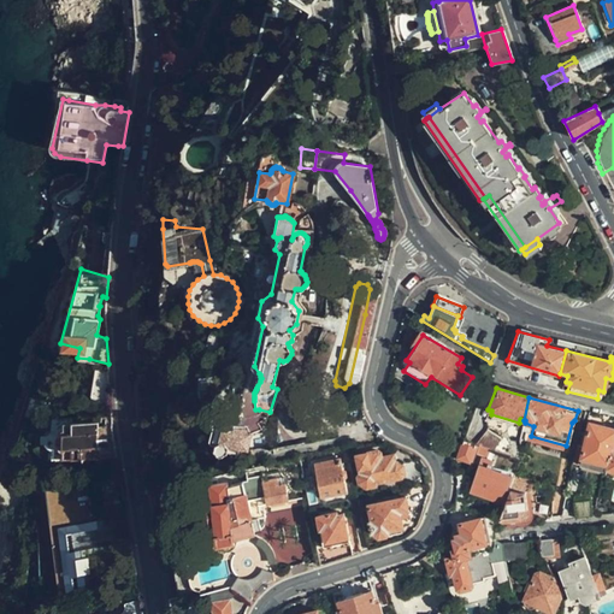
[(258,425),(270,412),(259,409),(252,413),(244,417),(243,418),(242,418),(240,419),(238,419),(237,419),(235,419),(232,419),(231,419),(230,419),(228,419),(226,418),(224,418),(220,420),(220,424),(220,425),(222,426),(222,427),(222,429),(223,430),(223,431),(219,443),(218,442),(213,447),(213,452),(217,455),(219,456),(220,456),(226,453),(236,454),(237,449),(244,450),(248,434),(249,436),(259,429),(258,425)]
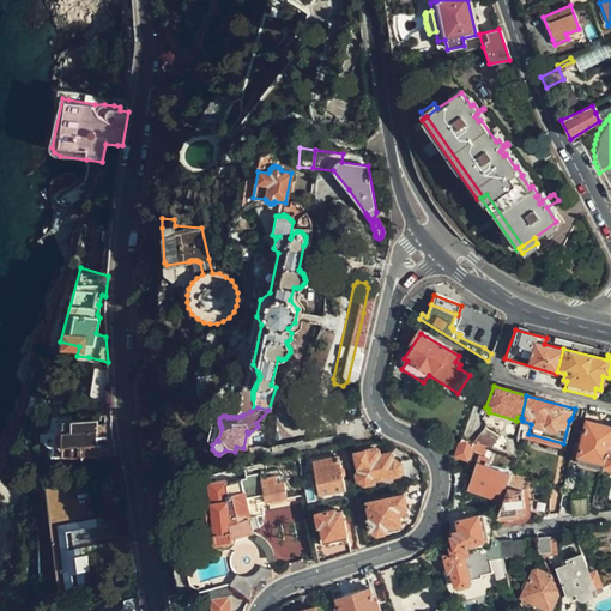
[(95,451),(114,449),(112,439),(95,437),(95,429),(101,417),(72,413),(54,409),(52,427),(47,428),(44,431),(44,435),(47,439),(52,440),(50,452),(59,454),(60,458),(96,457),(95,451)]
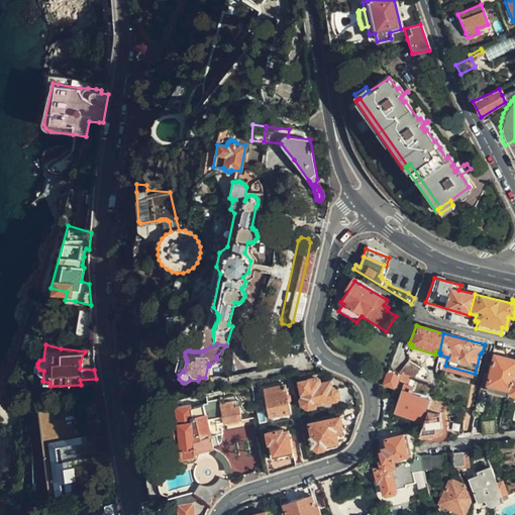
[(439,352),(436,363),(445,366),(447,357),(440,354),(440,352),(439,352)]
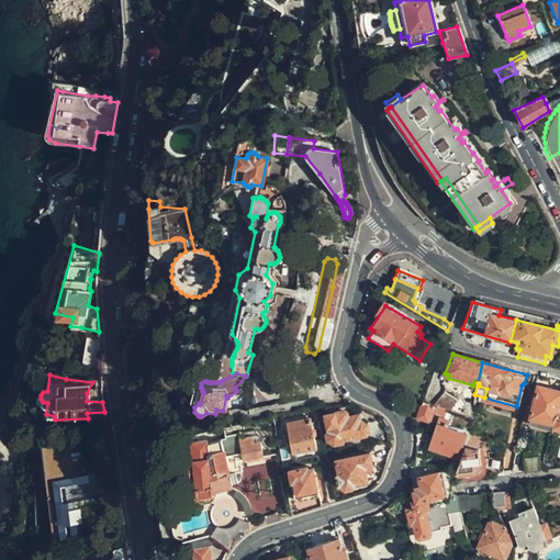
[(528,393),(525,406),(530,407),(527,423),(551,429),(557,410),(559,393),(534,388),(532,393),(528,393)]
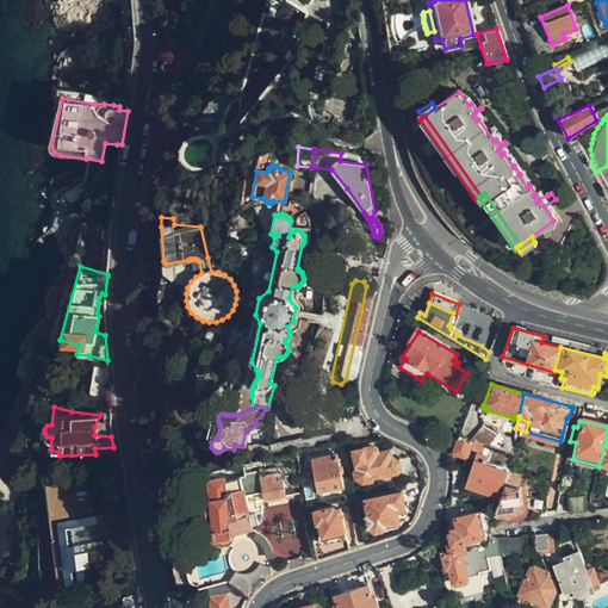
[(481,426),(470,441),(473,441),(488,446),(495,433),(481,426)]
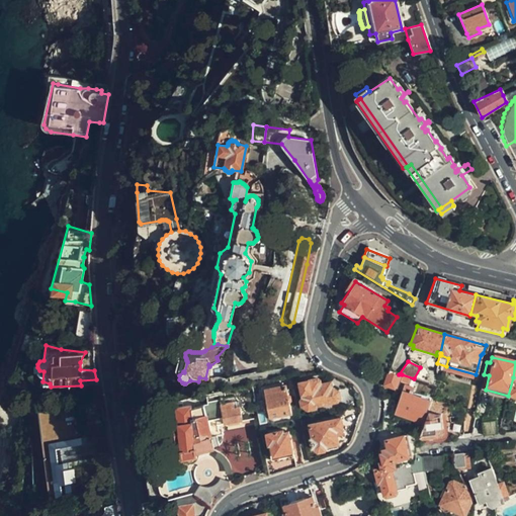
[(399,374),(388,369),(382,383),(394,388),(399,374)]
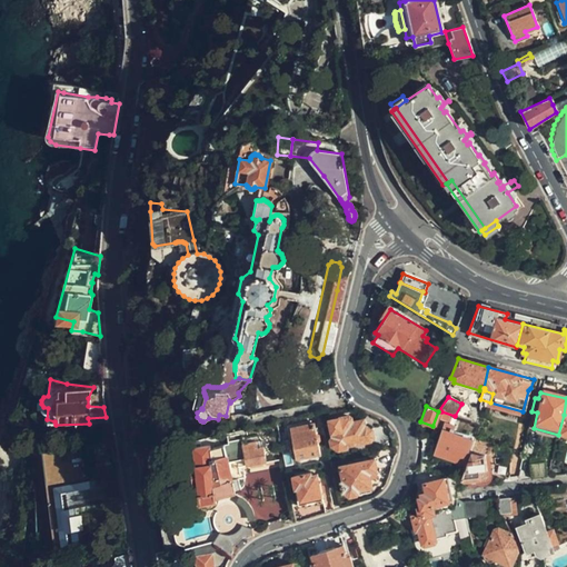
[(537,413),(531,411),(528,427),(534,428),(537,413)]
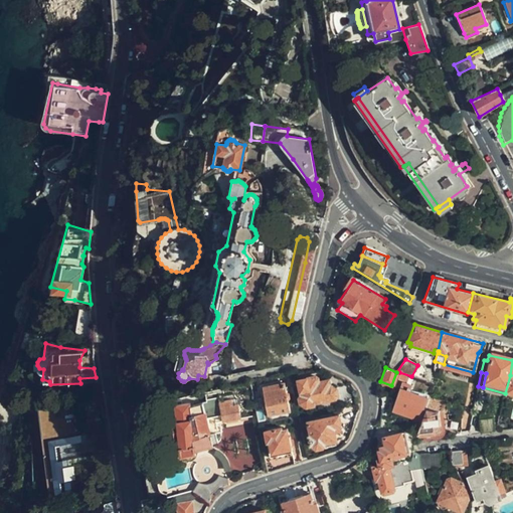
[(333,398),(331,386),(328,386),(327,381),(317,383),(316,379),(314,377),(298,381),(303,404),(333,398)]
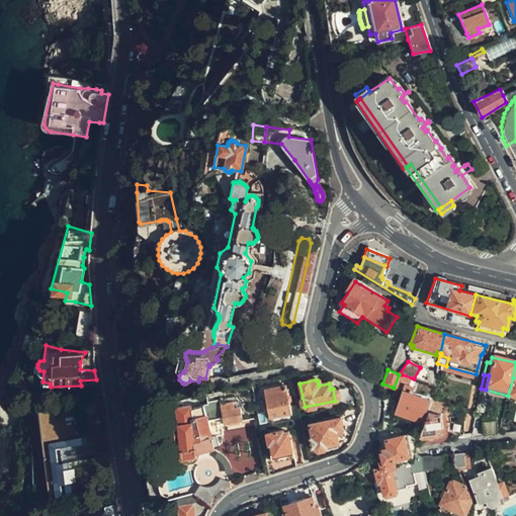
[(289,409),(284,385),(263,390),(268,417),(284,414),(289,409)]
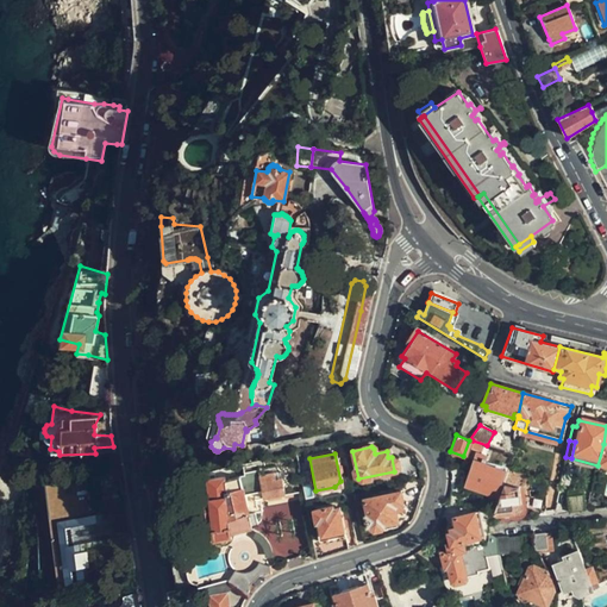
[(494,495),(502,471),(483,464),(485,457),(475,455),(464,486),(494,495)]
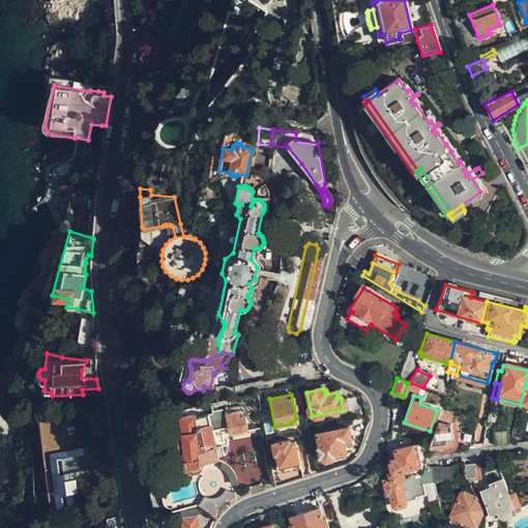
[(47,421),(57,445),(56,413),(47,414),(39,418),(51,508),(56,508),(51,477),(53,476),(52,470),(67,494),(51,441),(50,441),(47,421)]
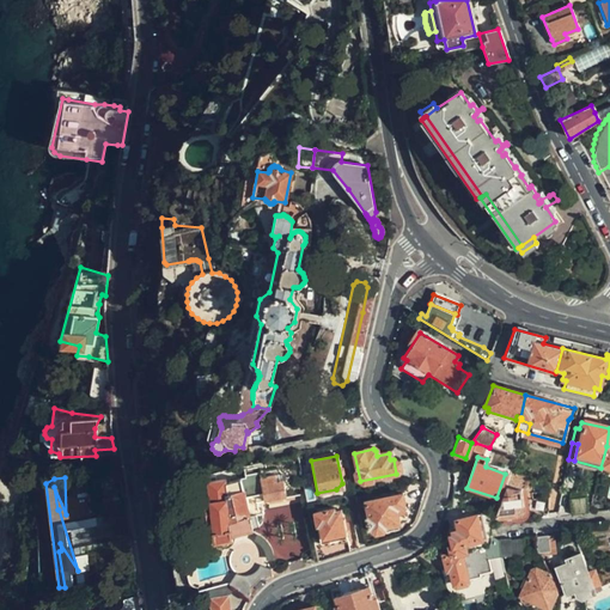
[(304,496),(300,483),(256,492),(254,480),(220,486),(219,480),(202,482),(205,502),(207,522),(209,541),(217,540),(217,542),(218,544),(219,546),(220,546),(223,547),(225,546),(226,546),(227,544),(229,543),(229,541),(230,540),(230,538),(231,537),(231,534),(261,528),(260,517),(257,506),(266,504),(304,496)]
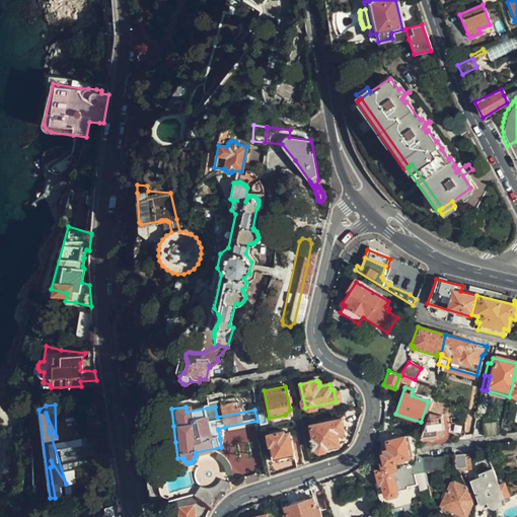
[(56,436),(46,413),(49,432),(50,432),(66,484),(66,487),(72,495),(100,497),(95,439),(56,436)]
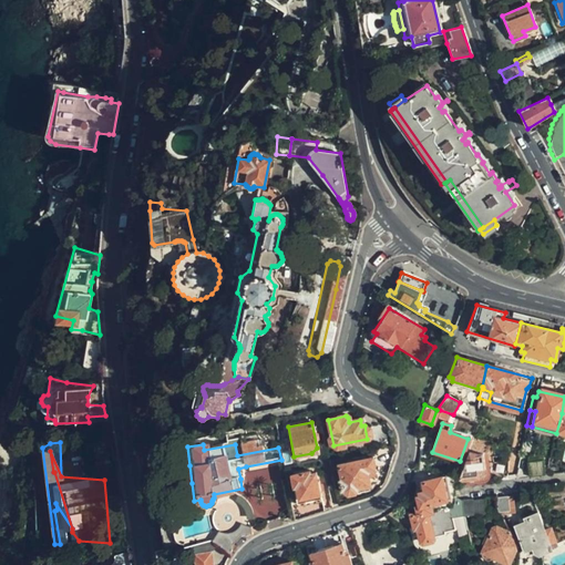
[(483,479),(482,454),(476,455),(468,453),(458,480),(460,481),(483,479)]
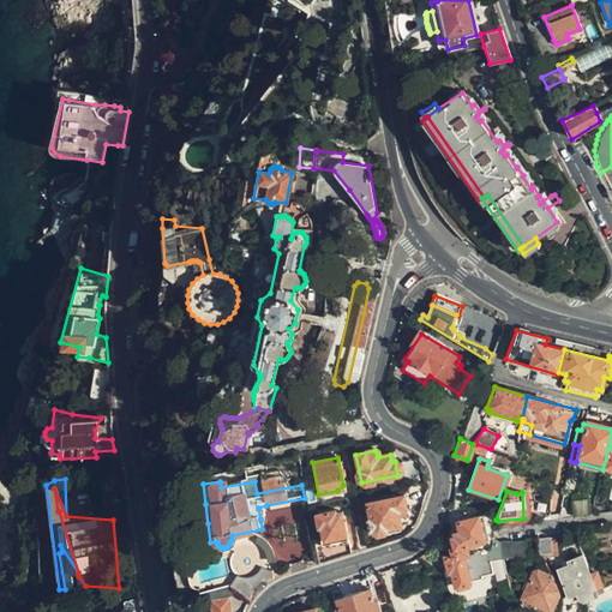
[(406,514),(403,498),(366,503),(370,522),(367,522),(370,531),(372,529),(371,532),(376,534),(383,533),(385,528),(400,526),(399,515),(406,514)]
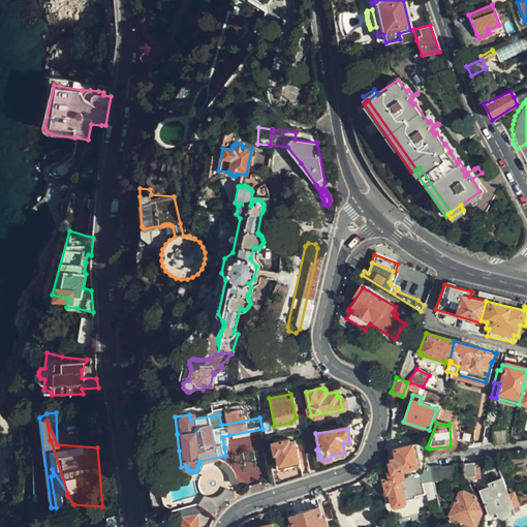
[(231,445),(229,435),(222,437),(224,446),(231,445)]
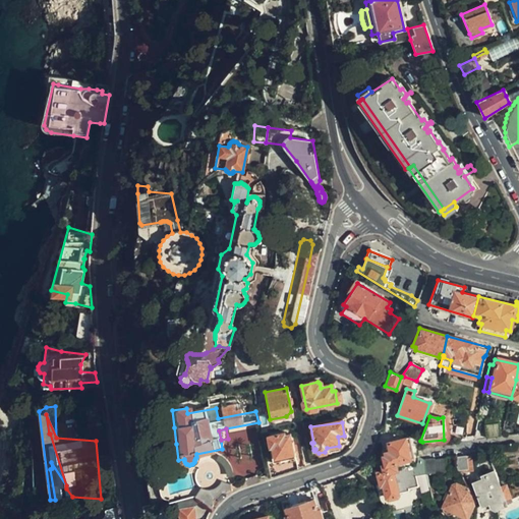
[(266,460),(269,478),(295,470),(288,435),(284,436),(283,434),(269,437),(274,459),(266,460)]
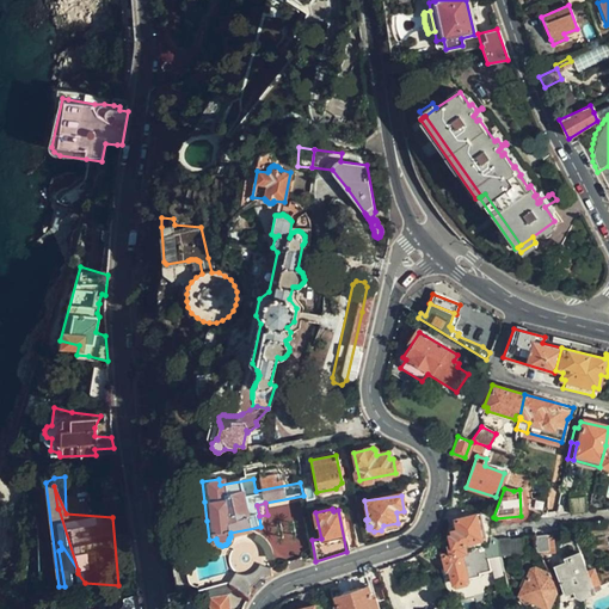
[(453,554),(465,552),(463,543),(485,537),(479,516),(475,515),(454,520),(456,529),(450,531),(451,534),(448,535),(450,545),(447,546),(449,553),(451,552),(453,554)]
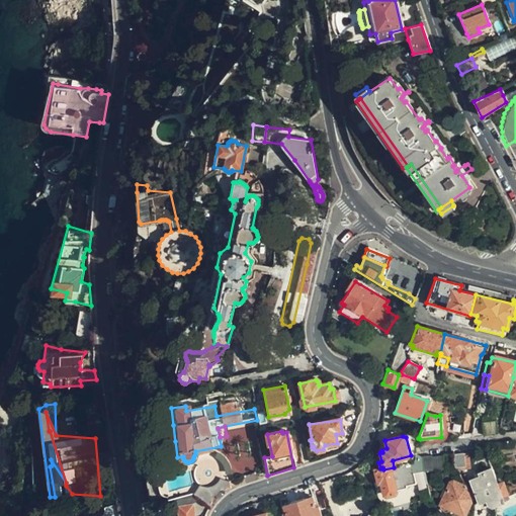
[(461,454),(452,455),(454,467),(463,466),(461,454)]
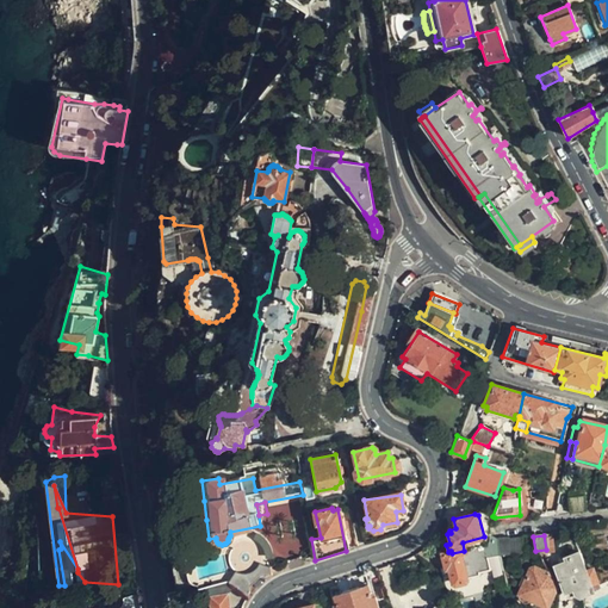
[(535,551),(533,537),(520,539),(521,552),(535,551)]
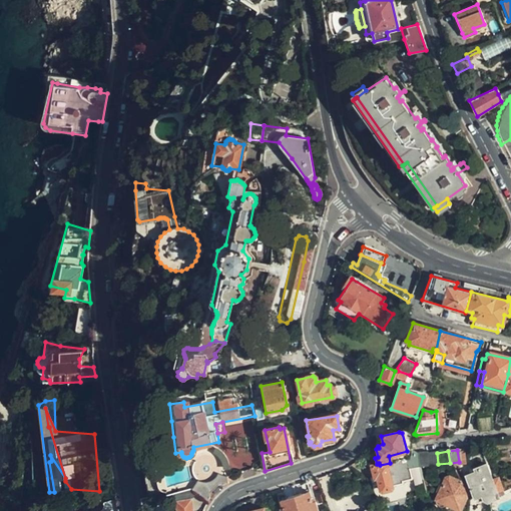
[(428,454),(426,453),(415,454),(417,467),(438,464),(437,453),(428,454)]
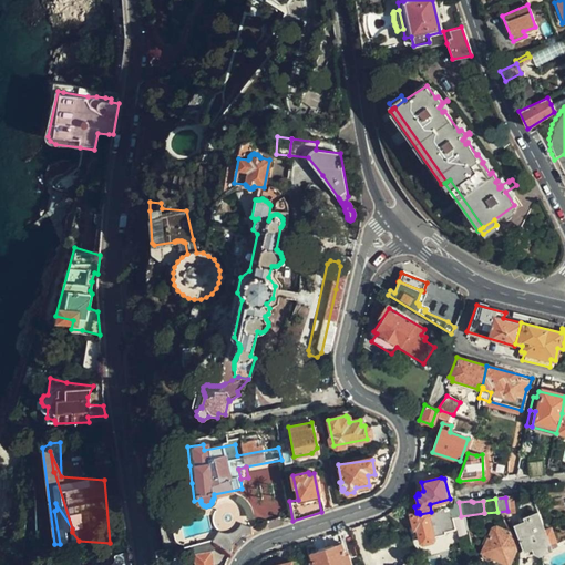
[(411,514),(407,511),(398,512),(404,519),(410,516),(412,524),(414,524),(419,538),(421,541),(444,535),(443,532),(453,530),(451,519),(461,516),(459,502),(453,503),(449,507),(431,512),(420,514),(419,512),(417,513),(411,514)]
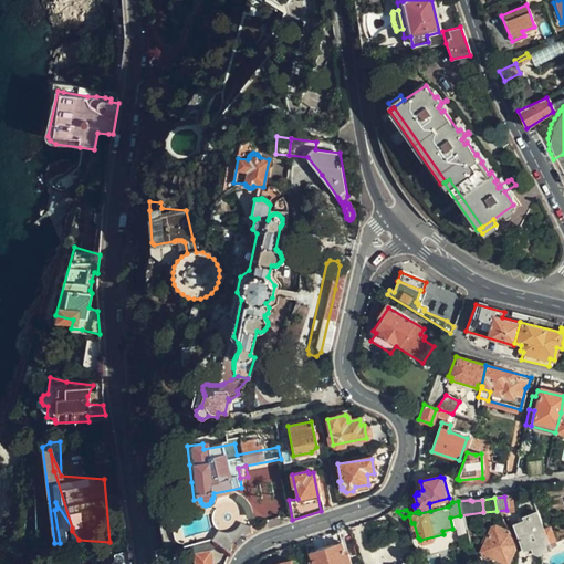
[(72,531),(72,528),(55,502),(56,509),(54,510),(60,543),(69,540),(79,540),(72,531)]
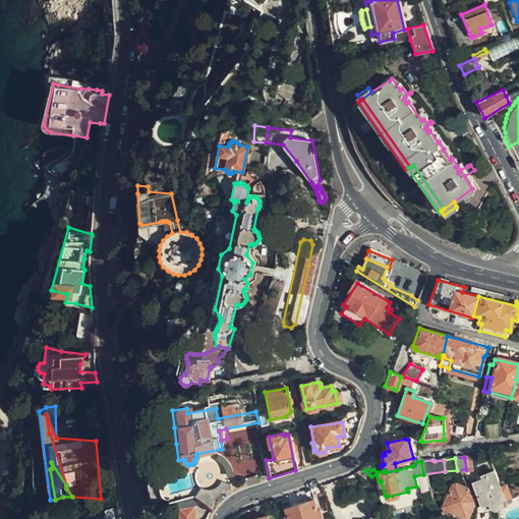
[(493,507),(496,508),(511,501),(511,500),(505,486),(499,487),(493,471),(481,476),(481,478),(472,483),(482,507),(482,508),(482,509),(483,510),(484,510),(486,510),(487,509),(488,508),(489,507),(491,507),(492,507),(493,507)]
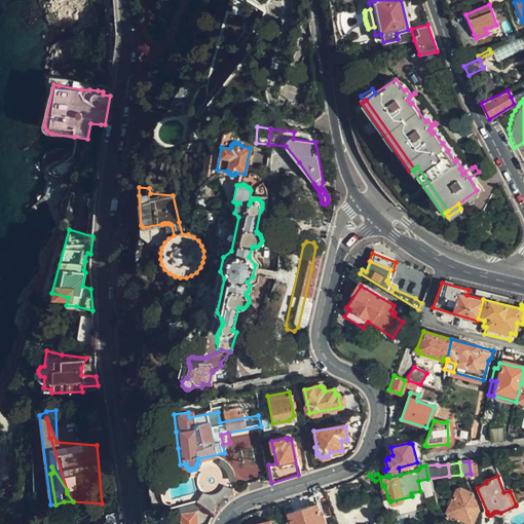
[(223,496),(220,480),(204,482),(197,493),(213,504),(223,496)]
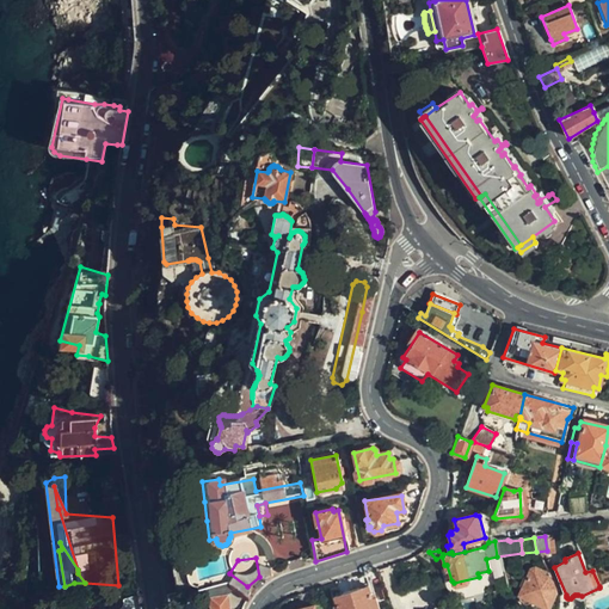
[(547,608),(558,589),(555,585),(548,580),(549,576),(534,568),(530,571),(527,579),(523,577),(517,586),(522,588),(518,597),(517,600),(517,601),(518,603),(520,604),(521,606),(523,606),(526,607),(527,606),(529,604),(529,602),(530,601),(547,608)]
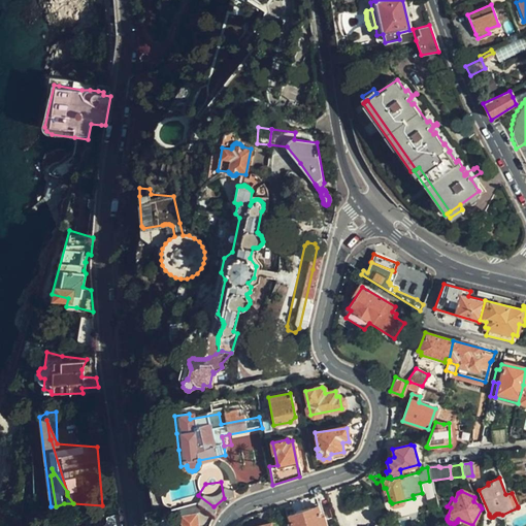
[(322,525),(318,506),(285,516),(287,525),(322,525)]
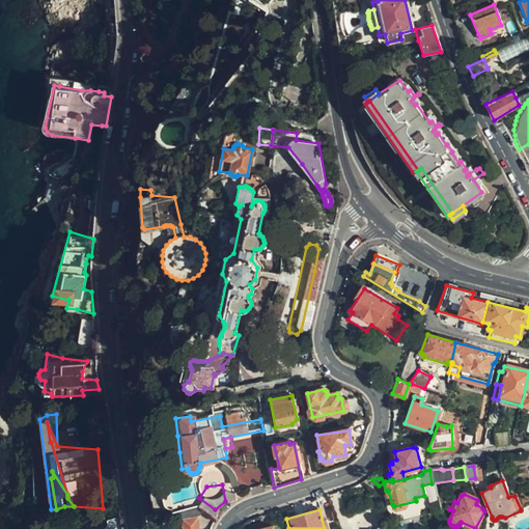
[(197,528),(196,517),(183,519),(184,528),(197,528)]
